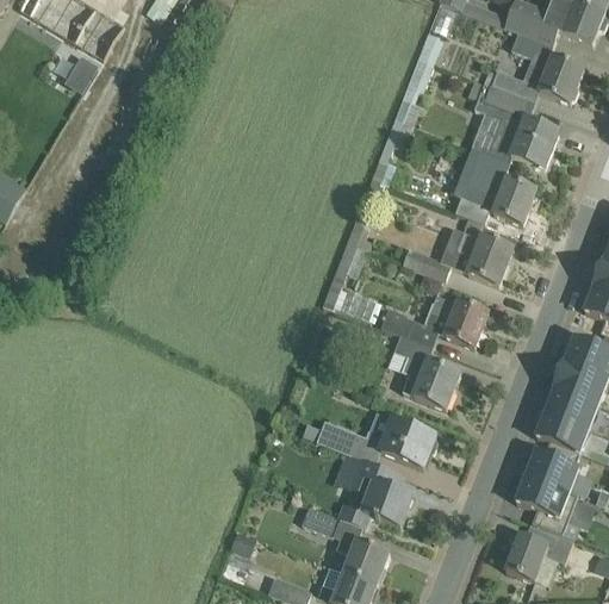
[(19,0),(17,5),(68,31),(68,30),(104,48),(118,18),(82,0),(19,0)]
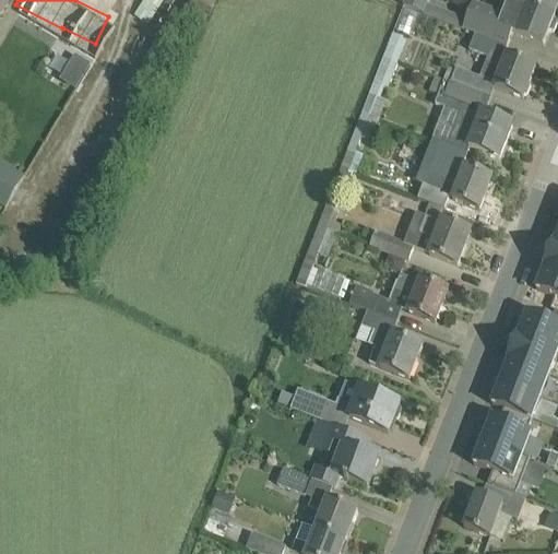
[(144,21),(157,0),(137,0),(129,11),(144,21)]
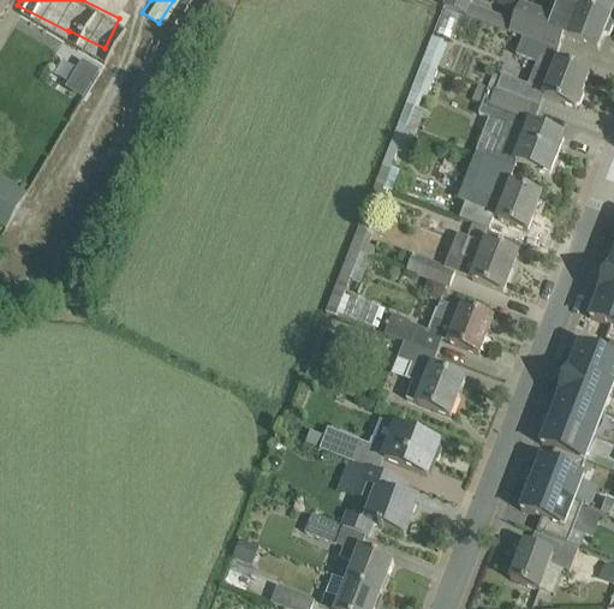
[(443,0),(443,1),(465,10),(468,0),(443,0)]
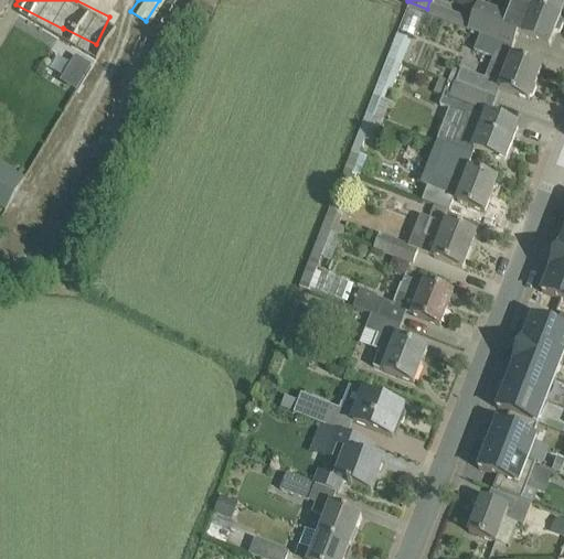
[(508,10),(482,0),(476,0),(467,24),(480,30),(511,42),(515,30),(549,43),(554,28),(559,28),(563,18),(560,14),(560,13),(528,0),(511,0),(508,10)]
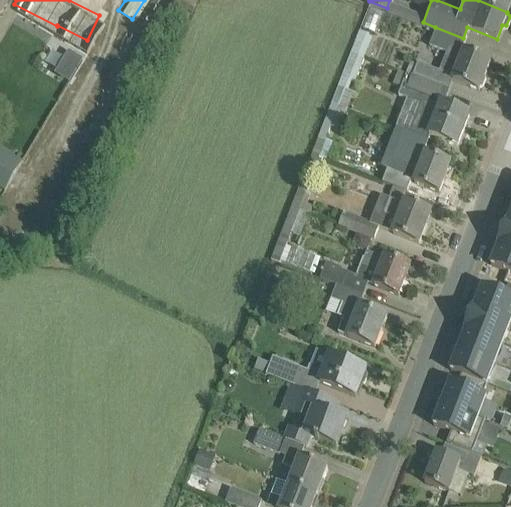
[(478,0),(507,12),(510,0),(478,0)]
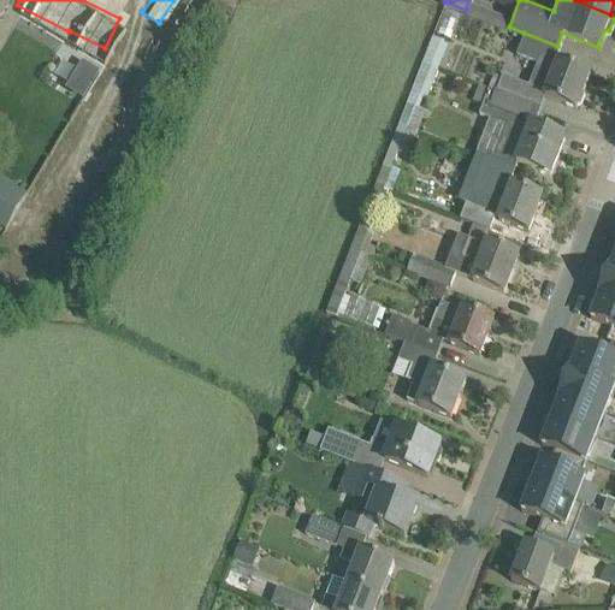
[(423,59),(438,66),(448,42),(443,41),(444,37),(433,33),(423,59)]
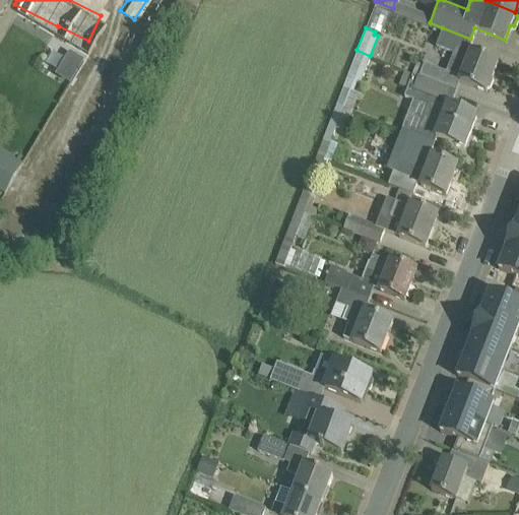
[(492,74),(498,58),(471,48),(470,49),(466,48),(470,39),(442,27),(436,43),(453,50),(451,56),(466,61),(459,78),(485,88),(487,86),(490,85),(494,76),(492,74)]
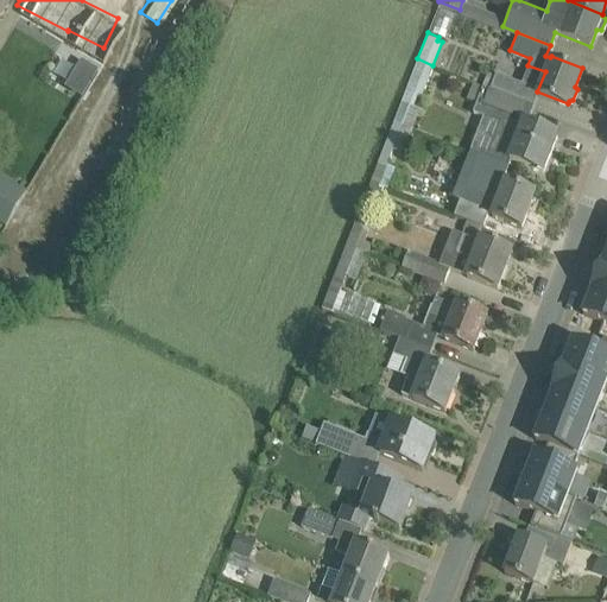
[(44,71),(75,93),(96,61),(65,40),(44,71)]
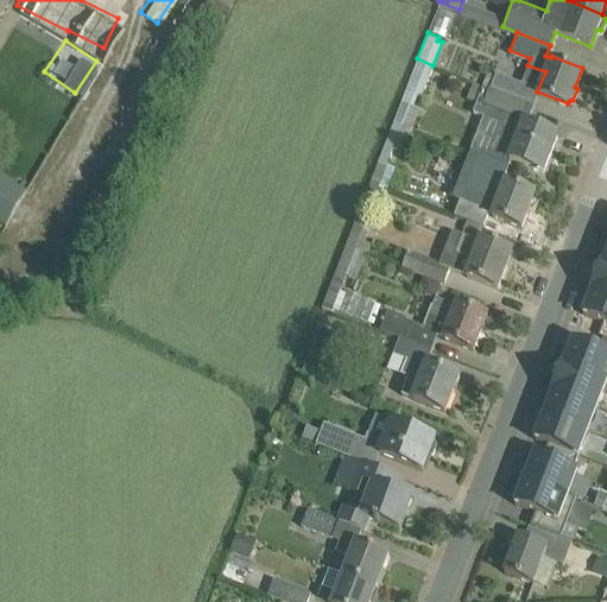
[(422,94),(432,65),(417,58),(393,119),(412,126),(421,105),(415,102),(418,93),(422,94)]
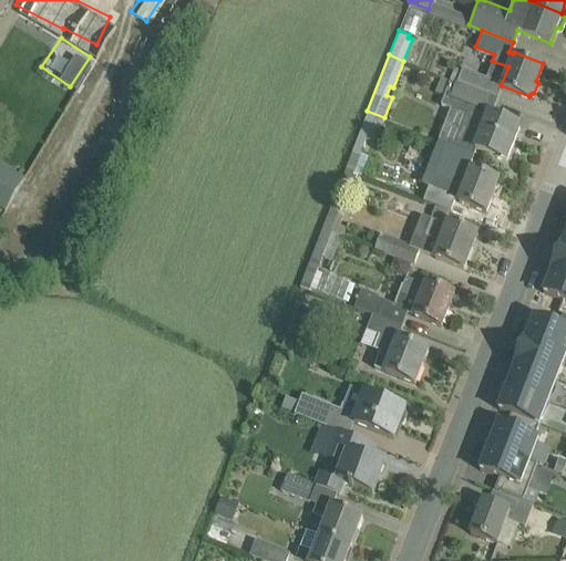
[(454,64),(449,76),(458,80),(461,70),(462,68),(454,64)]
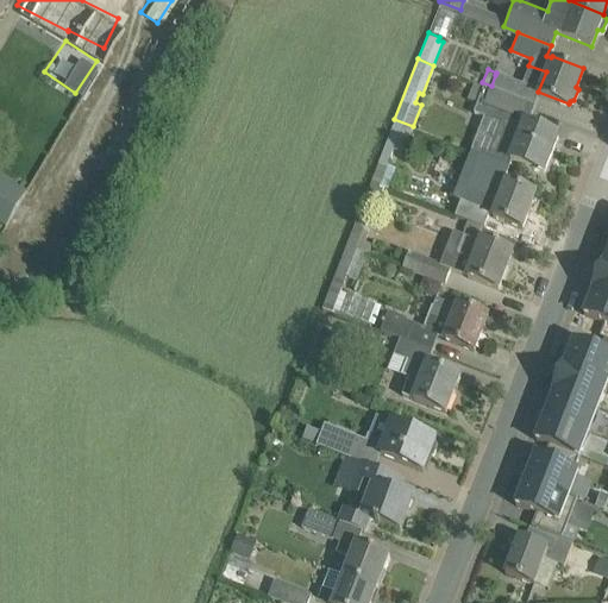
[(508,75),(496,70),(496,73),(491,86),(490,87),(530,102),(536,86),(522,80),(522,81),(508,75)]
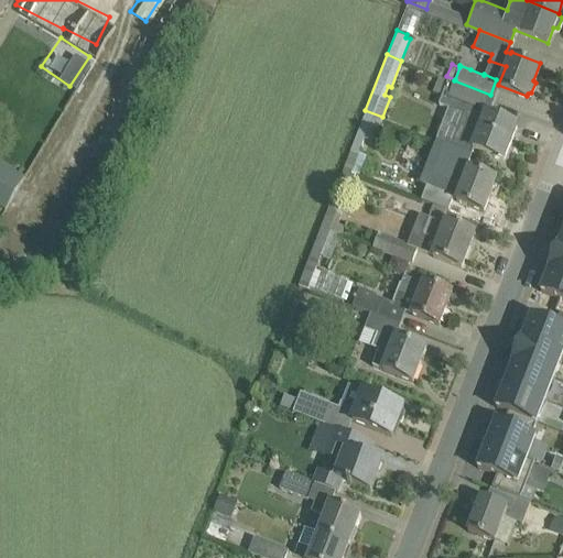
[(437,74),(432,88),(443,93),(448,78),(437,74)]
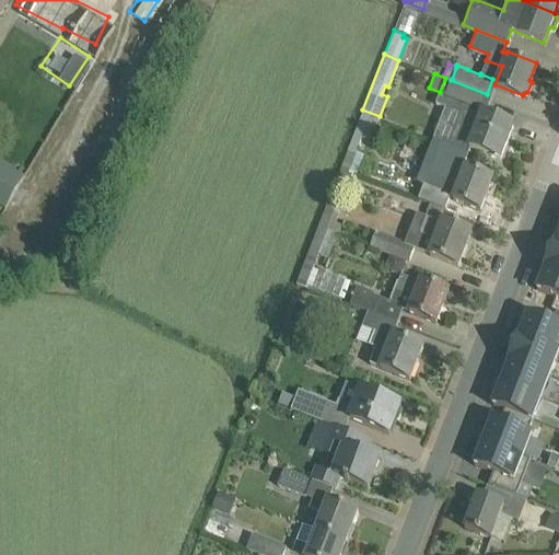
[(481,108),(487,94),(451,80),(445,78),(440,92),(437,100),(454,106),(441,139),(468,150),(470,145),(500,155),(513,122),(481,108)]
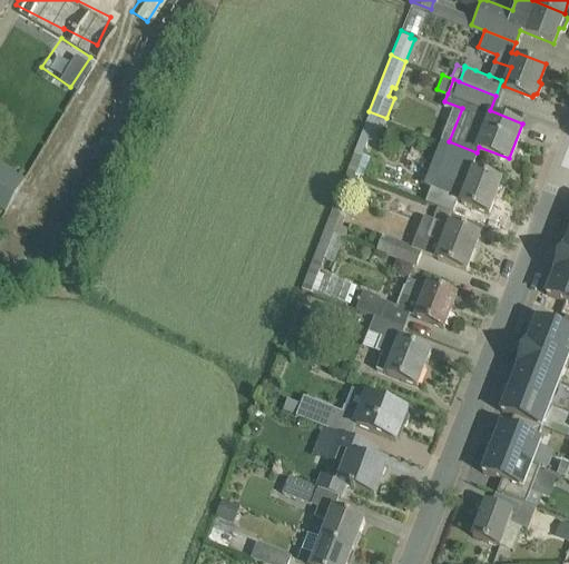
[(386,118),(369,111),(346,168),(360,172),(363,175),(371,155),(363,152),(369,138),(380,141),(388,119),(386,118)]
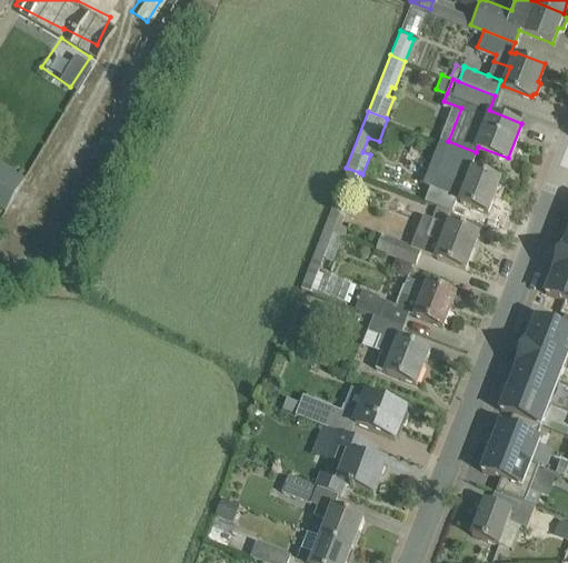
[(470,167),(476,152),(448,141),(442,157),(456,161),(449,179),(465,186),(459,199),(487,210),(500,177),(479,169),(472,167),(471,168),(470,167)]
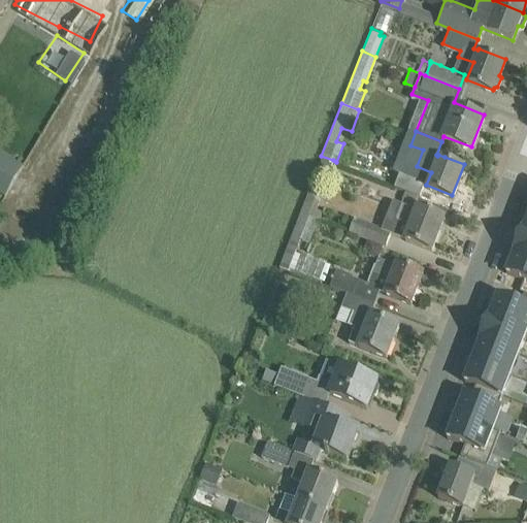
[(0,189),(5,192),(22,163),(0,149),(0,189)]
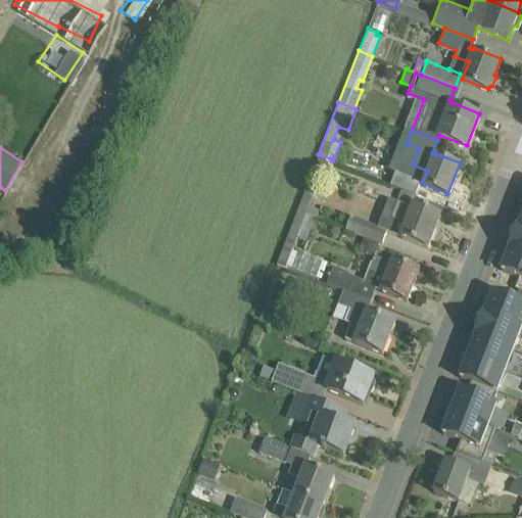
[(323,177),(330,158),(318,154),(297,207),(316,215),(317,215),(320,206),(314,204),(319,192),(314,190),(319,176),(323,177)]
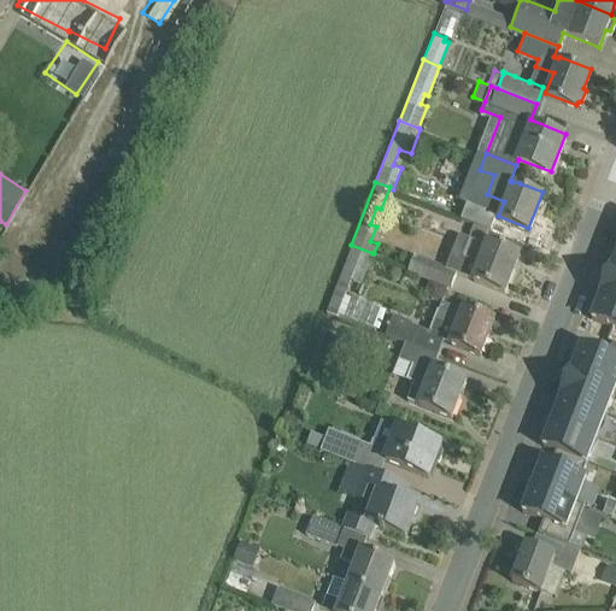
[(469,200),(463,216),(490,227),(496,210),(469,200)]
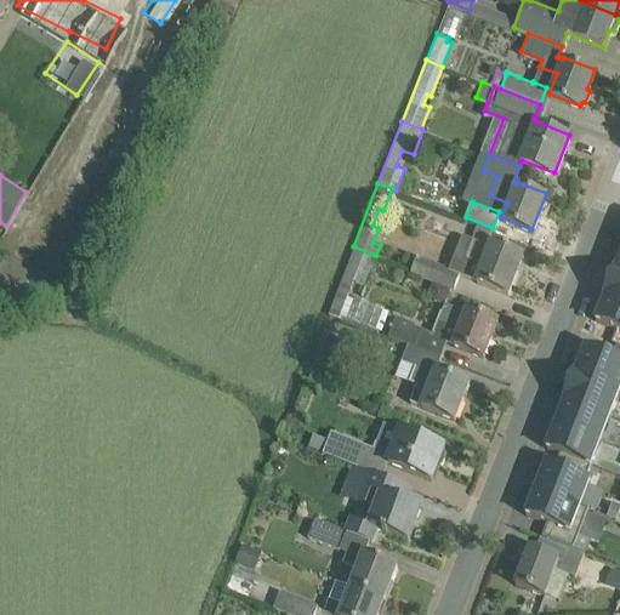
[(490,244),(472,237),(461,232),(450,263),(417,251),(410,269),(432,278),(454,285),(459,271),(477,278),(476,279),(507,291),(522,254),(491,241),(490,244)]
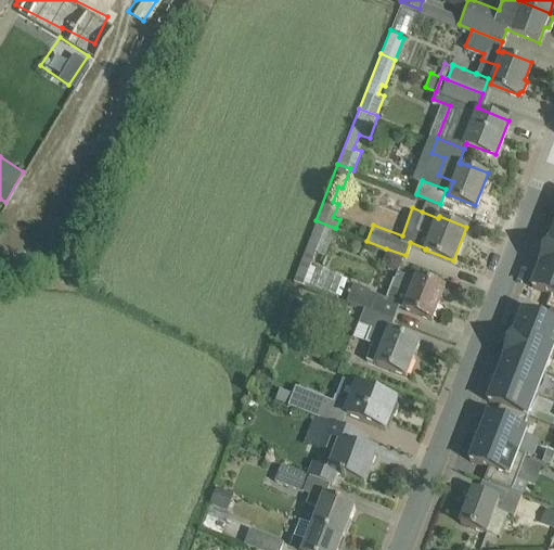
[(325,253),(335,228),(316,220),(294,279),(303,282),(304,280),(335,292),(343,273),(317,264),(317,266),(310,264),(314,250),(325,253)]
